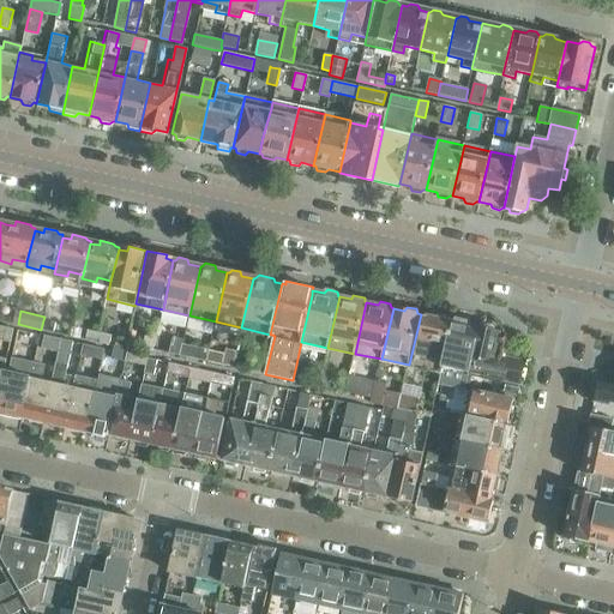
[(444,361),(452,321),(450,320),(450,317),(438,314),(438,318),(426,315),(414,366),(441,372),(444,361)]
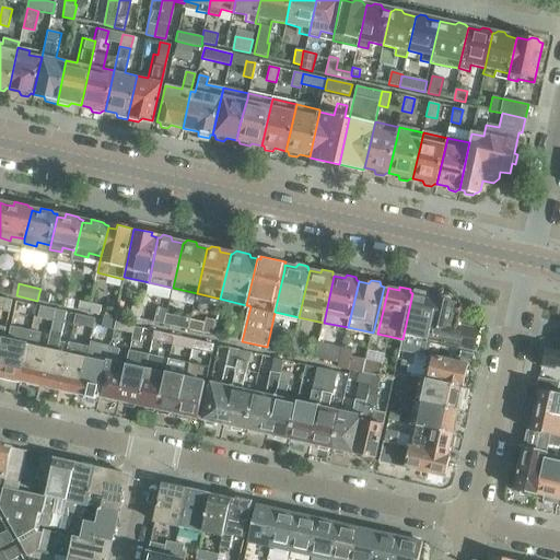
[(424,354),(428,337),(436,299),(426,295),(427,292),(416,290),(416,293),(412,293),(405,329),(403,339),(397,360),(401,360),(412,363),(415,352),(424,354)]
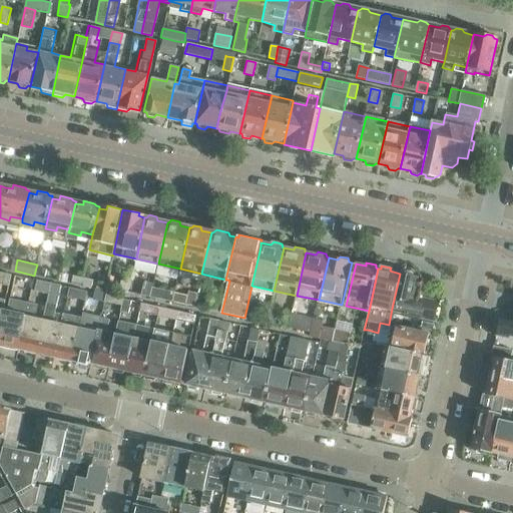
[(44,278),(46,270),(36,268),(34,276),(44,278)]
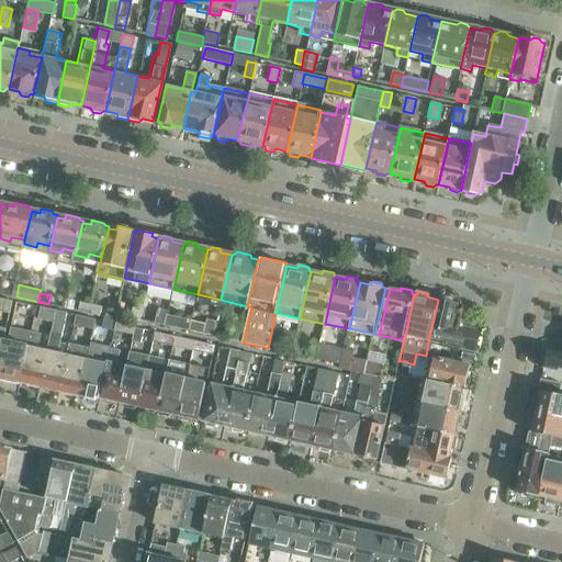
[(438,300),(429,338),(476,349),(480,333),(467,329),(469,324),(461,322),(462,315),(459,310),(454,308),(456,305),(453,304),(453,302),(451,299),(442,296),(441,300),(438,300)]
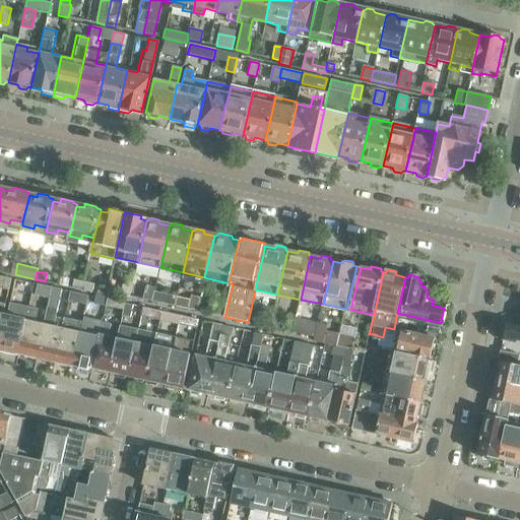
[(0,275),(0,286),(8,288),(10,278),(0,275)]
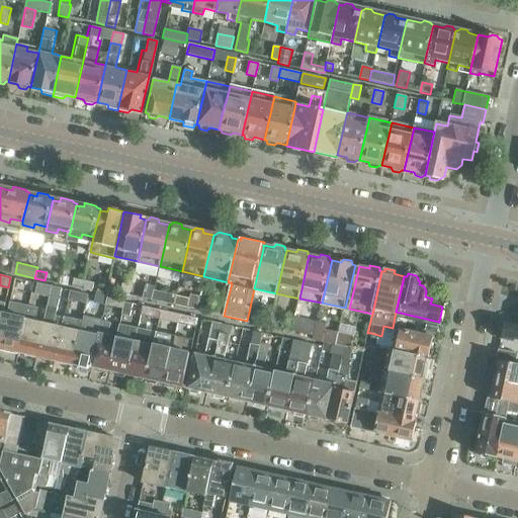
[(72,286),(82,289),(84,280),(73,278),(72,286)]
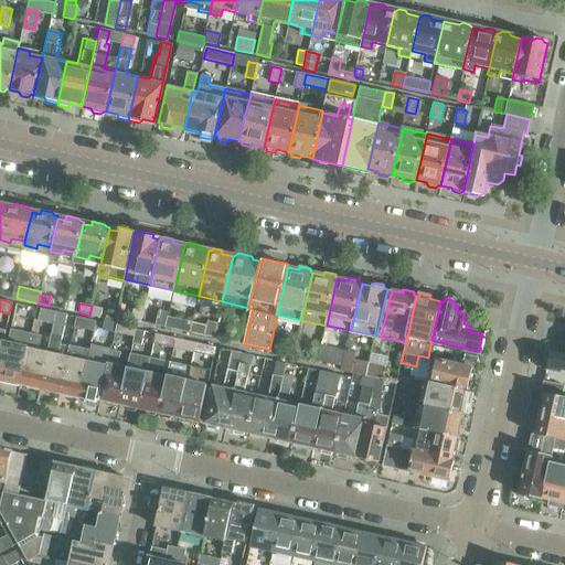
[(140,321),(144,307),(135,305),(131,319),(140,321)]
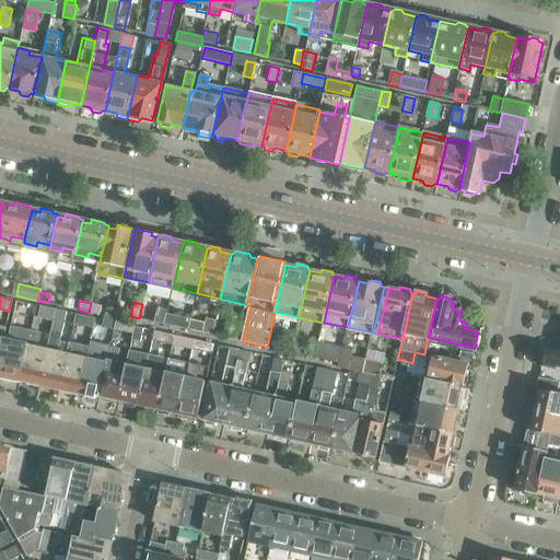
[(102,305),(91,303),(89,313),(100,315),(102,305)]
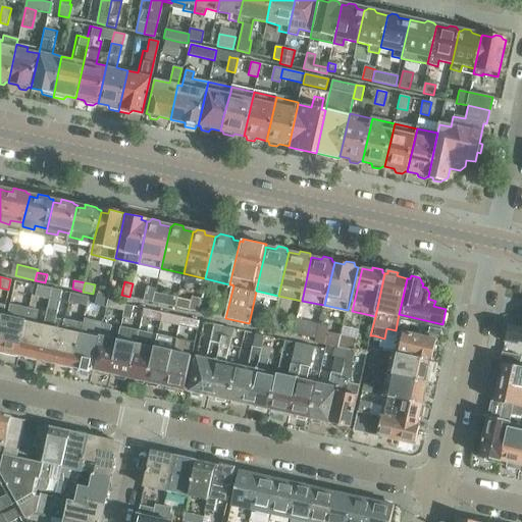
[(35,296),(49,299),(51,288),(37,284),(35,296)]
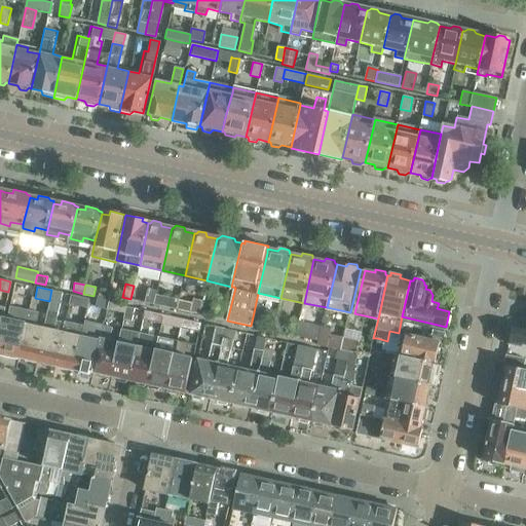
[(154,304),(156,295),(156,291),(147,289),(144,302),(154,304)]
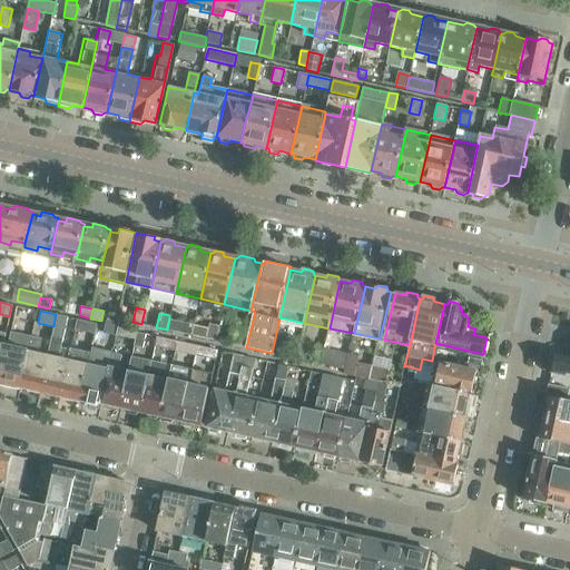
[(47,355),(39,391),(47,393),(47,395),(56,397),(57,395),(60,395),(68,360),(58,357),(67,316),(56,314),(53,326),(47,355)]
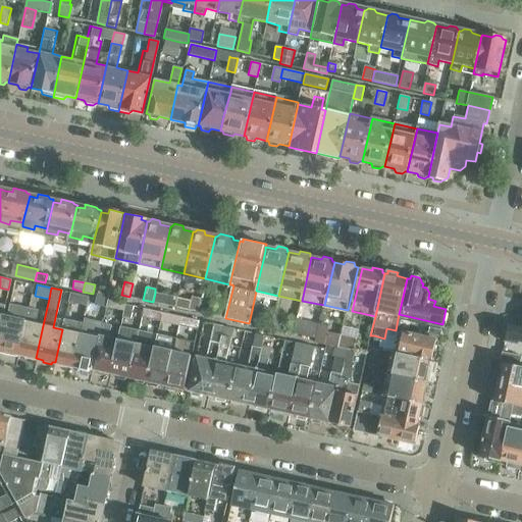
[(87,306),(87,305),(89,297),(70,293),(68,302),(87,306)]
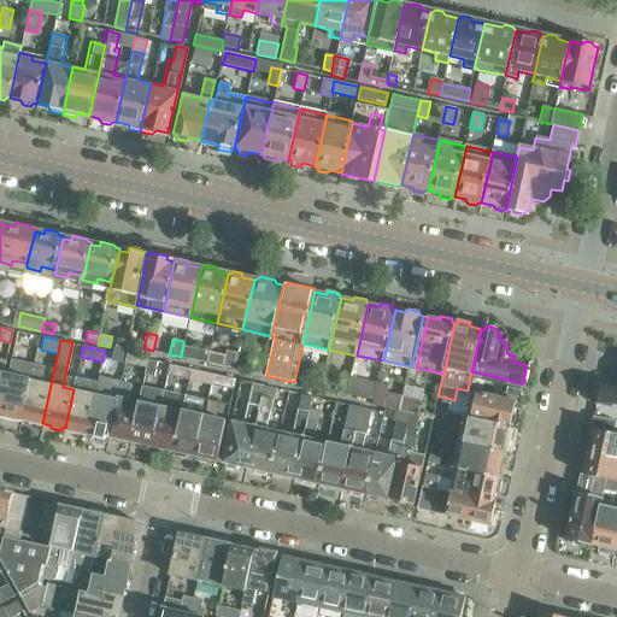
[(210,352),(183,346),(181,357),(207,363),(210,352)]
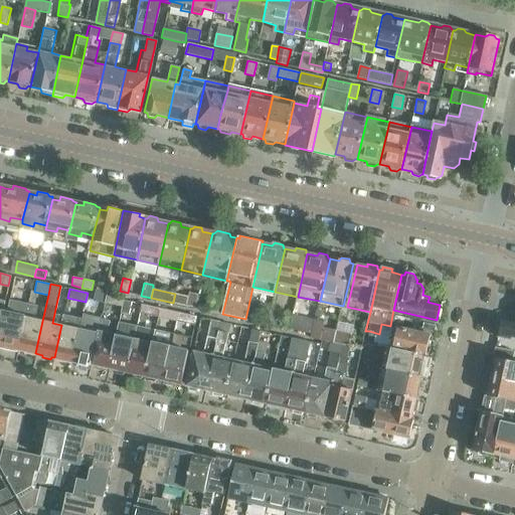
[(93,300),(104,303),(106,294),(96,291),(95,295),(88,293),(86,301),(93,302),(93,300)]
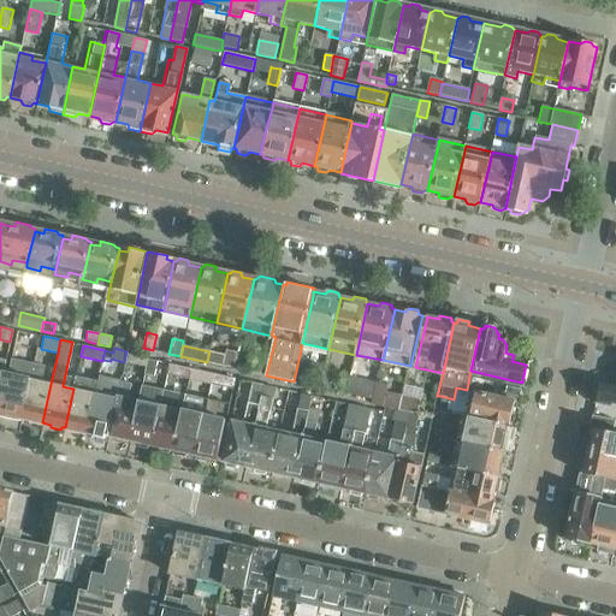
[(226,350),(223,366),(234,368),(236,353),(226,350)]
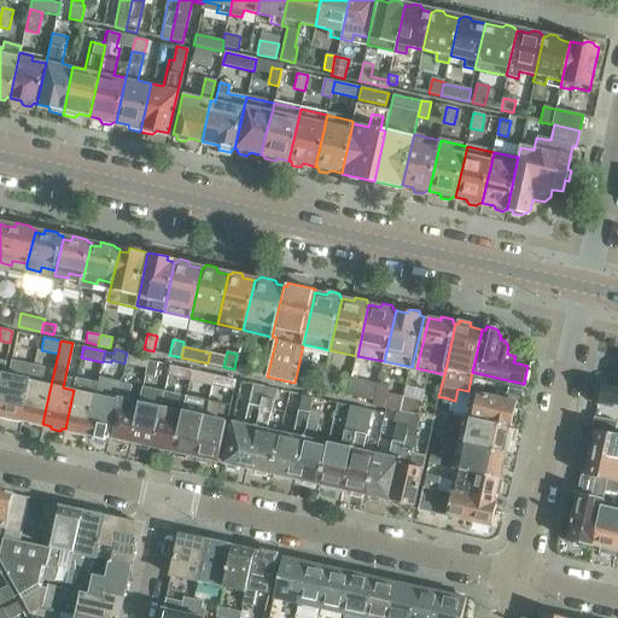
[(124,363),(146,368),(147,360),(149,357),(127,353),(124,363)]
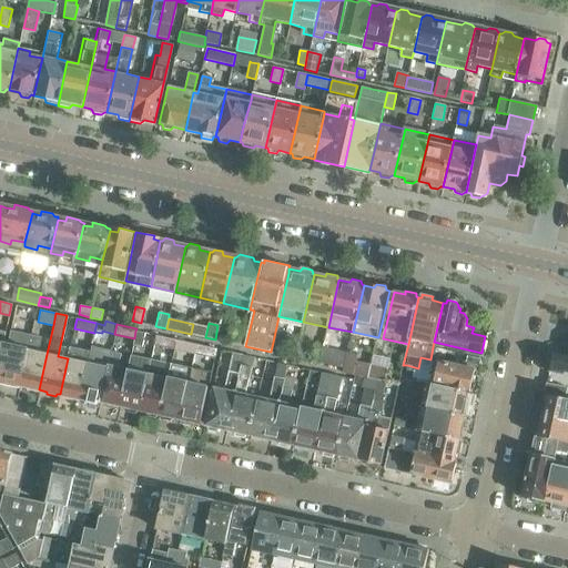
[(240,345),(243,330),(234,327),(231,343),(240,345)]
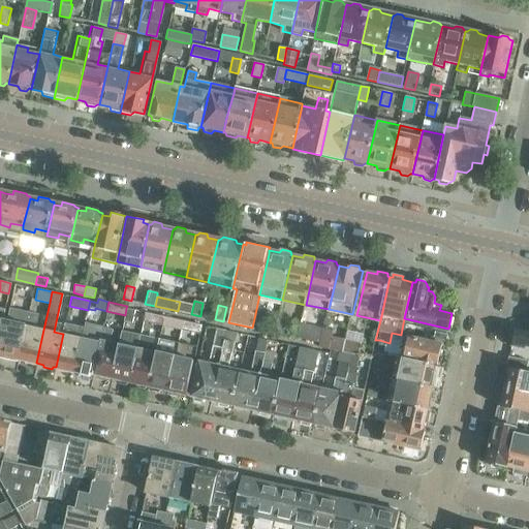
[(9,307),(6,321),(0,349),(0,354),(6,356),(6,358),(14,360),(14,358),(18,359),(28,311),(19,308),(9,307)]
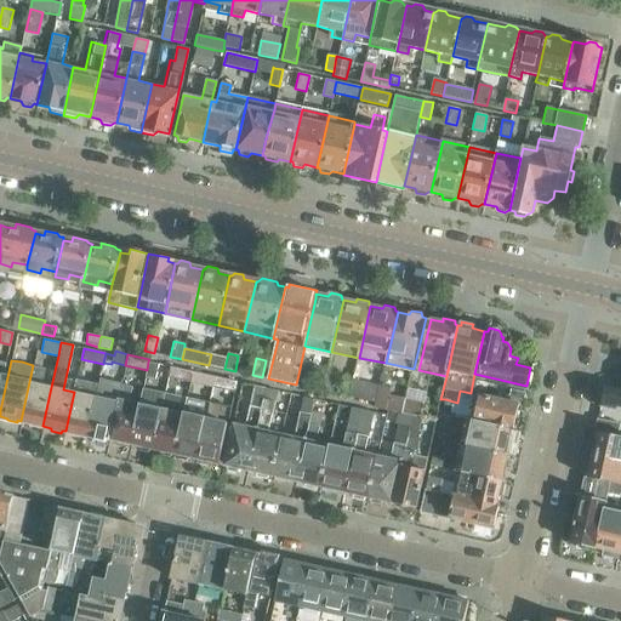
[(148,362),(147,370),(146,377),(155,380),(159,364),(148,362)]
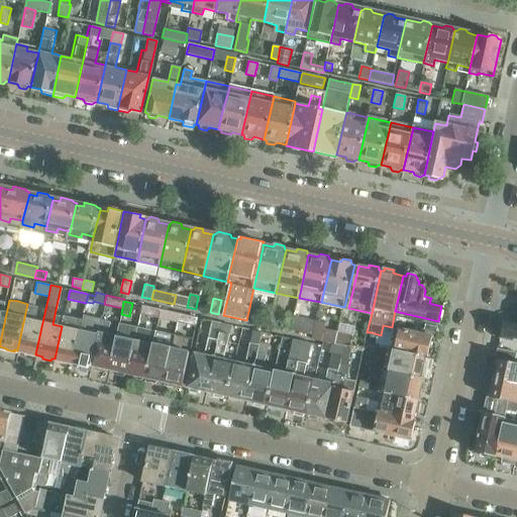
[(27,304),(17,350),(24,352),(24,354),(32,356),(33,354),(35,354),(42,322),(33,320),(36,306),(27,304)]
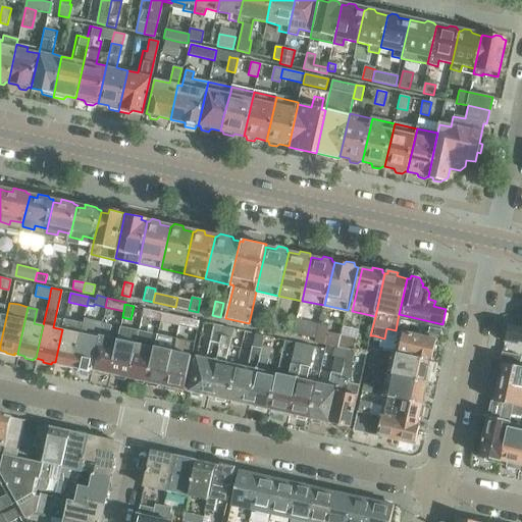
[(162,313),(144,309),(142,317),(160,321),(162,313)]
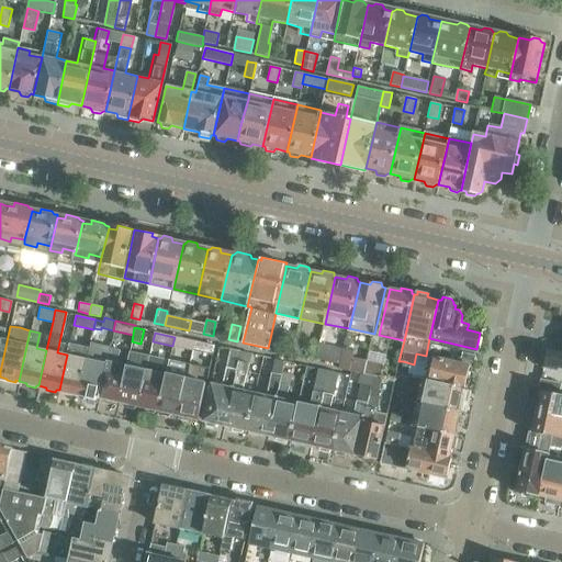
[(281,336),(271,334),(268,348),(277,350),(281,336)]
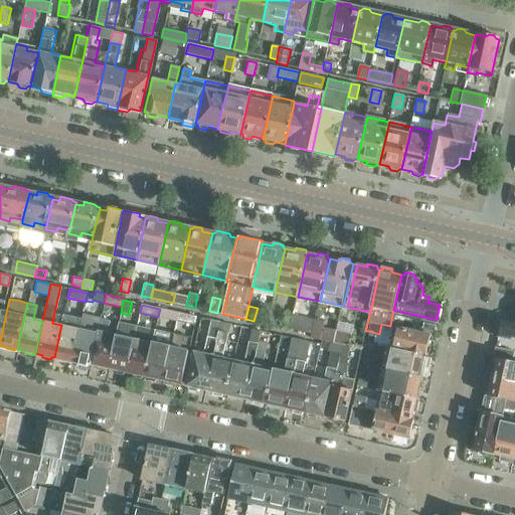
[(155,330),(145,375),(146,375),(147,379),(154,381),(157,378),(163,379),(173,334),(174,334),(176,322),(178,312),(169,310),(164,332),(155,330)]
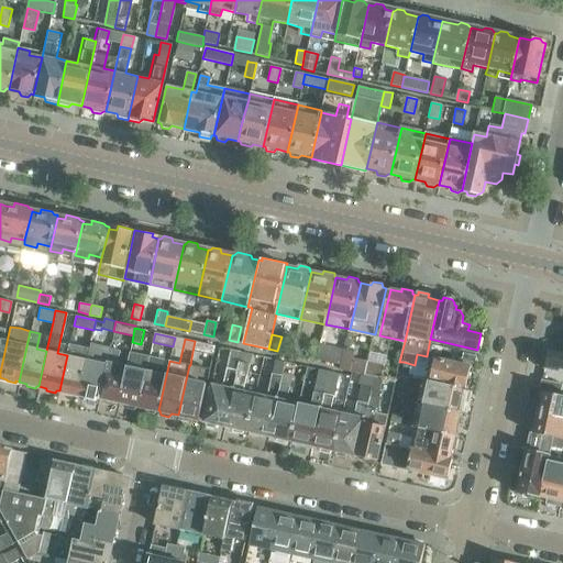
[(430,382),(466,389),(466,387),(470,387),(472,377),(468,377),(471,366),(473,367),(477,350),(430,339),(427,356),(432,357),(429,368),(432,370),(430,382)]
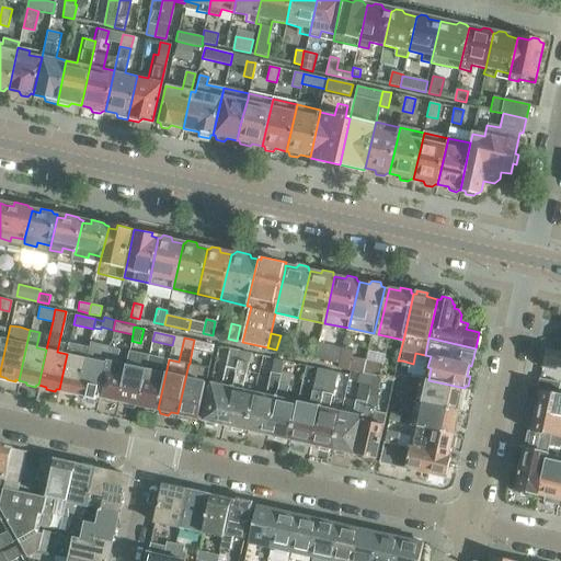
[(305,341),(295,339),(292,353),(301,355),(305,341)]
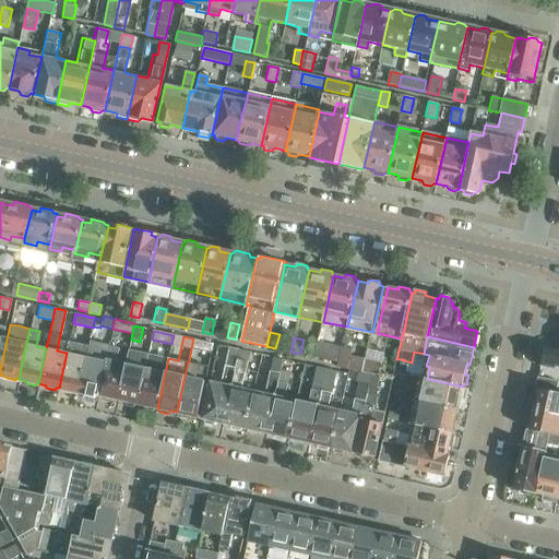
[(213,343),(193,339),(191,349),(211,353),(213,343)]
